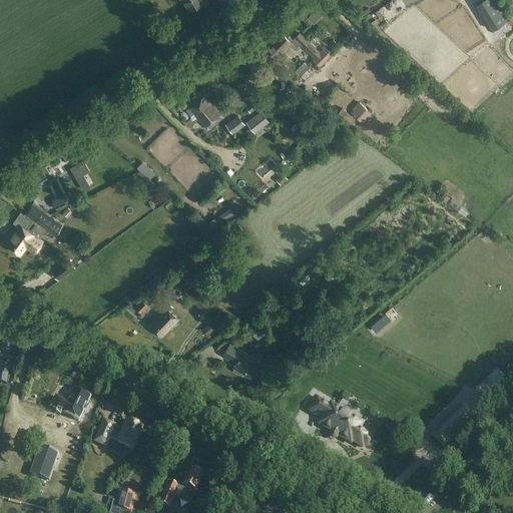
[(202,0),(172,0),(181,0),(189,10),(203,1),(202,0)]
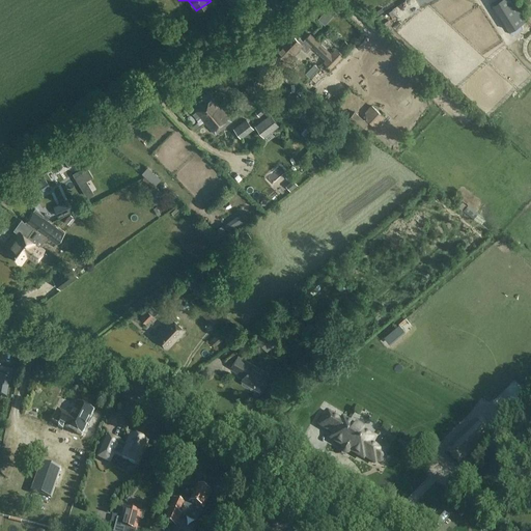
[(498,0),(493,3),(509,31),(527,20),(513,0),(498,0)]
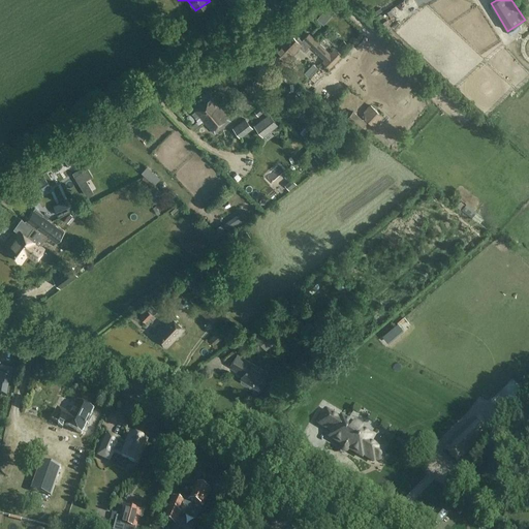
[(317,19),(321,22),(332,9),(335,11),(337,8),(331,3),(317,19)]
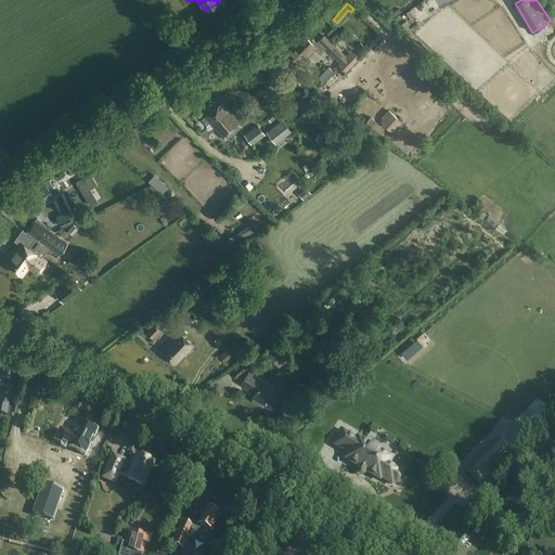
[(420,29),(434,18),(426,9),(412,20),(420,29)]
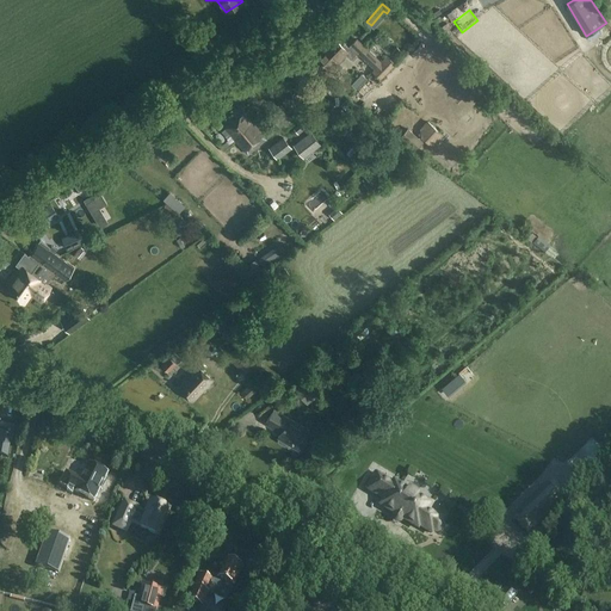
[(338,65),(346,56),(350,60),(357,54),(374,69),(371,72),(381,81),(396,65),(387,56),(381,62),(357,38),(349,48),(344,44),(343,45),(337,41),(318,60),(328,71),(335,63),(338,65)]
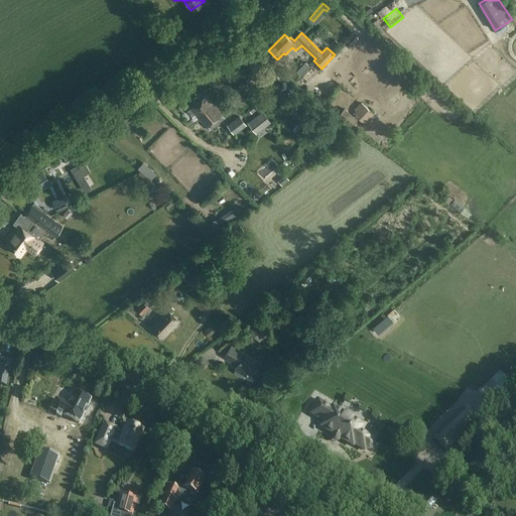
[(296,72),(307,83),(316,74),(305,62),(296,72)]
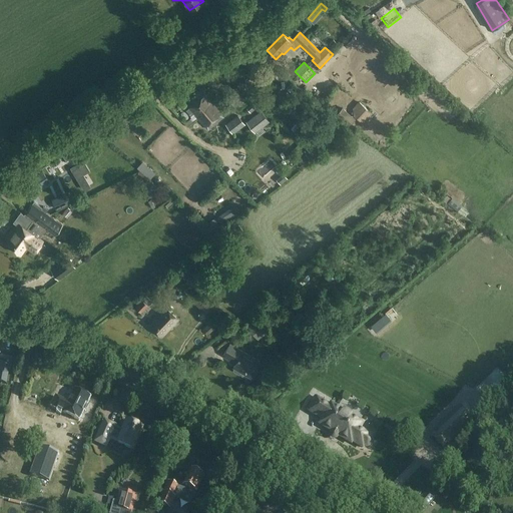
[(240,89),(234,95),(236,97),(237,99),(234,102),(239,107),(249,99),(245,95),(243,93),(247,89),(240,82),(237,86),(240,89)]
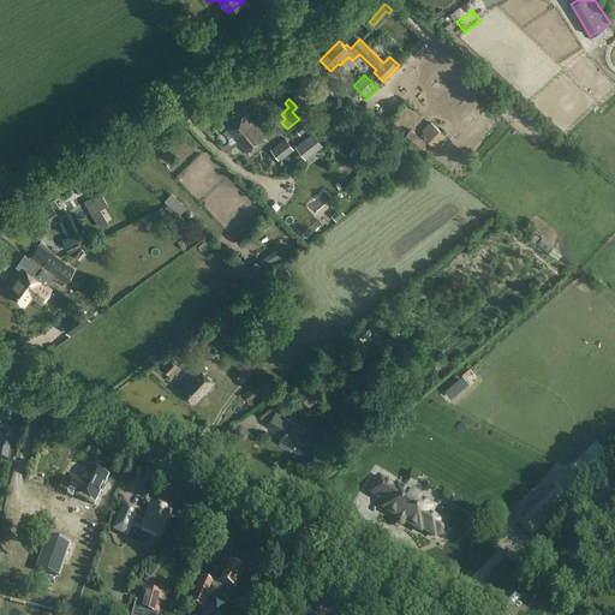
[(371,125),(356,112),(347,123),(363,136),(371,125)]
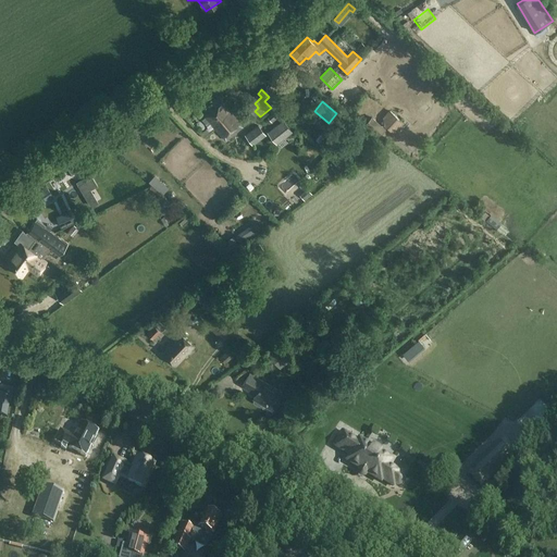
[(207,126),(210,123),(215,130),(221,124),(220,123),(223,120),(224,119),(223,118),(230,111),(223,103),(201,121),(207,126)]
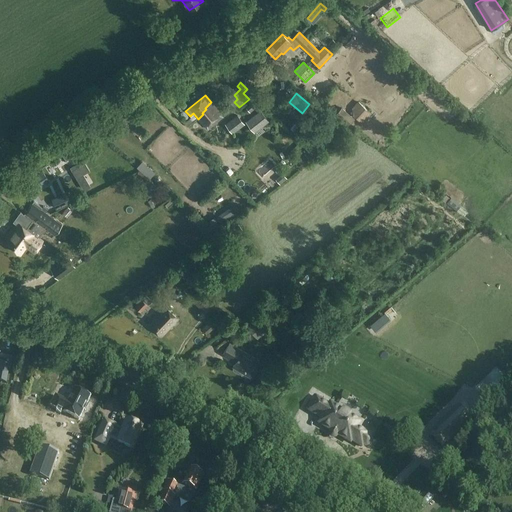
[(203,114),(198,119),(204,127),(207,130),(223,117),(220,113),(211,102),(205,108),(206,109),(205,110),(202,113),(203,114)]
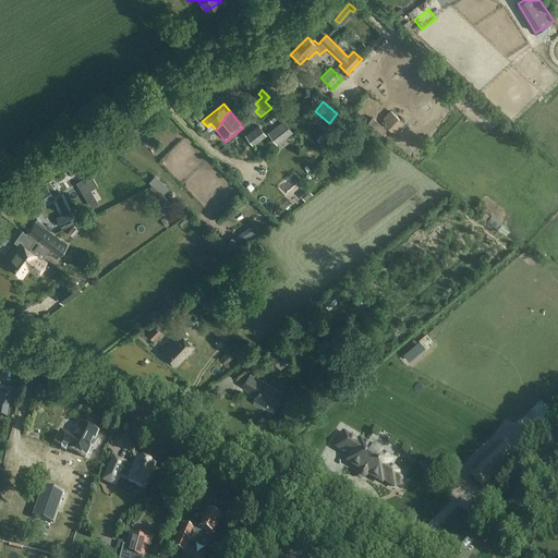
[(278,118),(275,112),(268,118),(271,122),(278,118)]
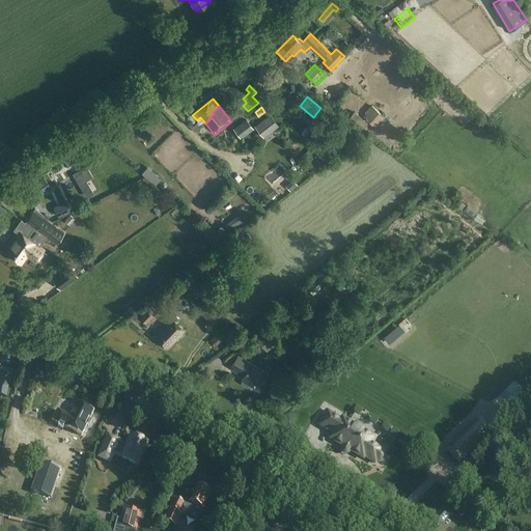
[(263,138),(279,126),(270,114),(254,127),(263,138)]
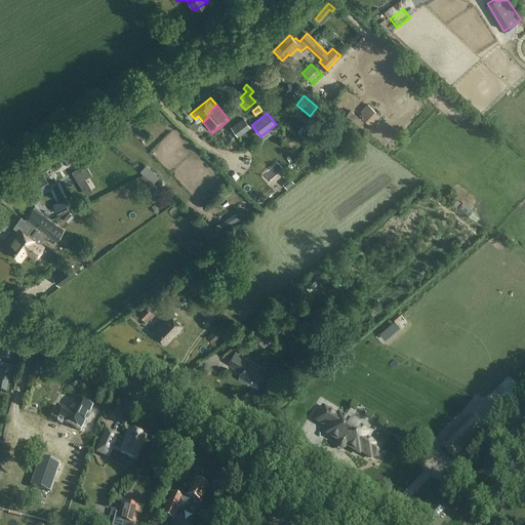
[(250,128),(243,119),(232,127),(238,136),(250,128)]
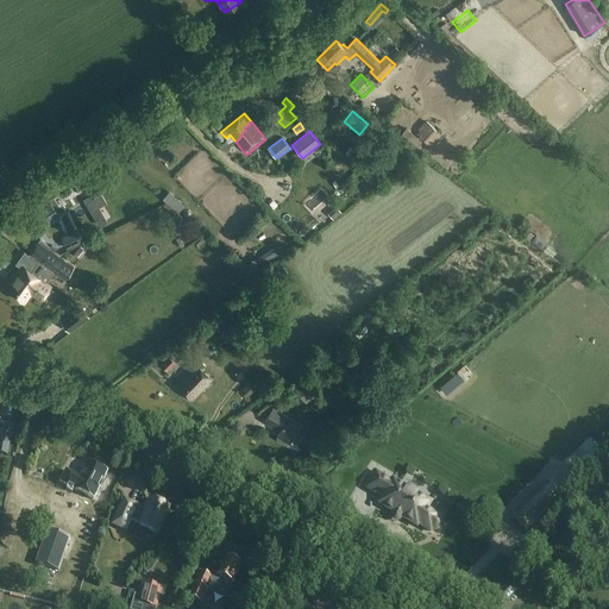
[(389,148),(384,152),(391,159),(389,162),(394,167),(402,158),(393,150),(389,148)]
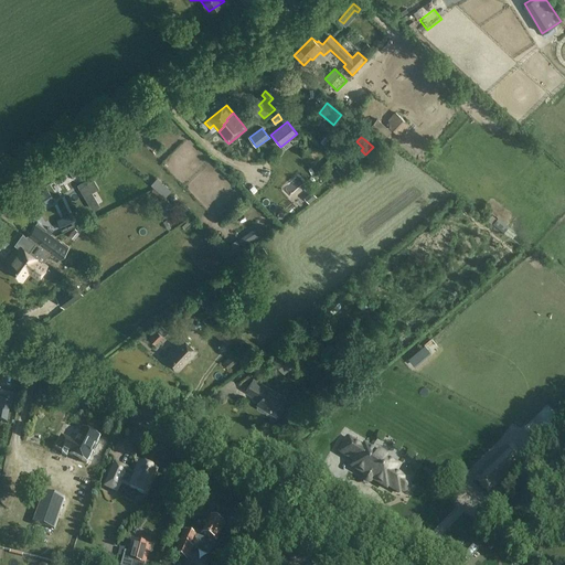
[(91,179),(78,185),(84,195),(96,189),(91,179)]
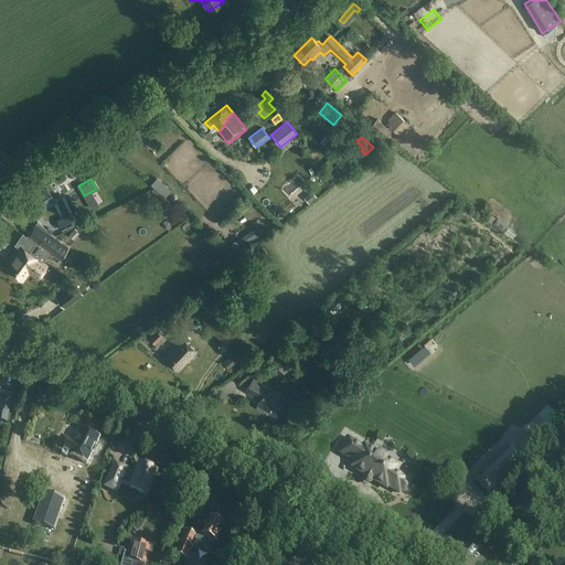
[(43,191),(17,208),(18,209),(25,220),(52,202),(51,201),(54,200),(51,194),(49,192),(45,194),(44,191),(43,191)]
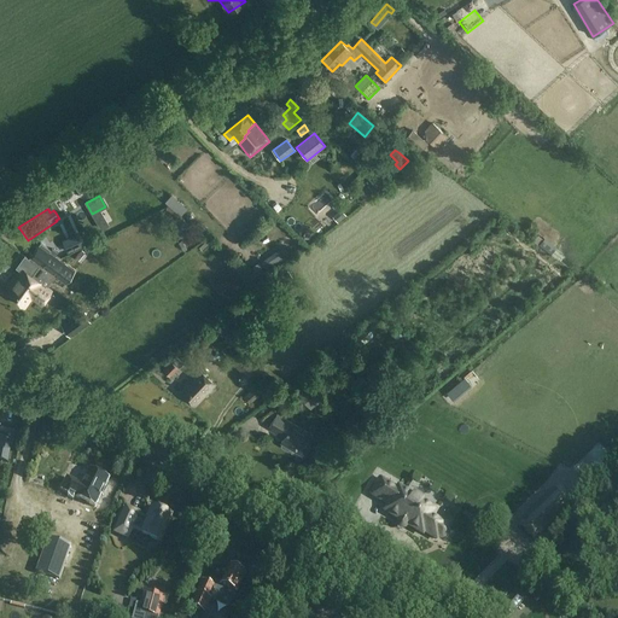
[(100,211),(92,216),(99,228),(108,223),(100,211)]
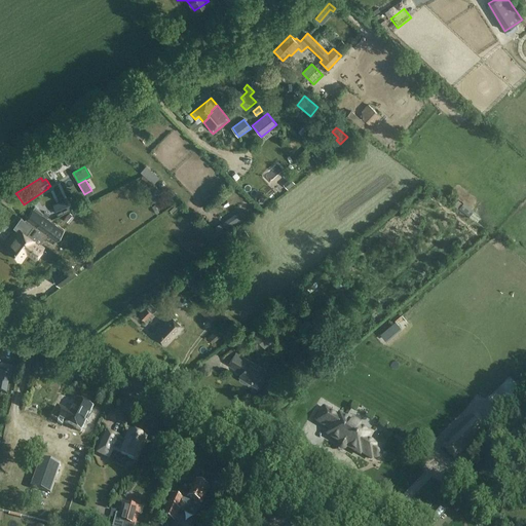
[(152,183),(150,185),(147,189),(151,194),(157,187),(154,184),(153,184),(152,183)]
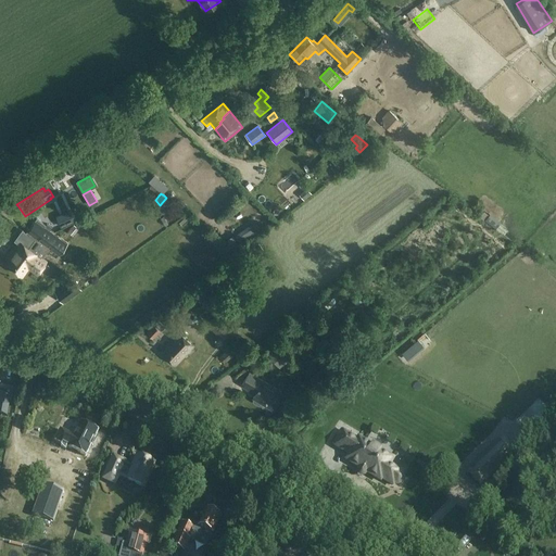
[(57,216),(61,227),(79,219),(74,207),(57,216)]
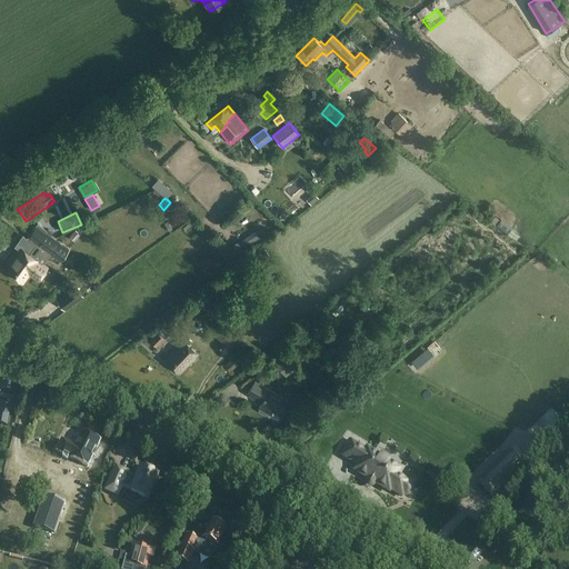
[(38,223),(27,239),(37,246),(46,233),(48,230),(38,223)]
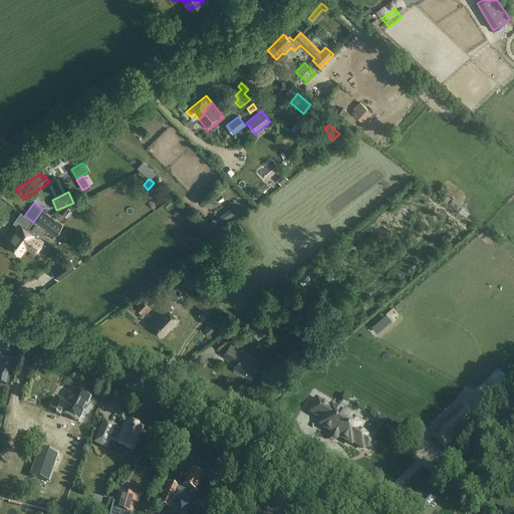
[(72,212),(67,208),(62,214),(67,218),(72,212)]
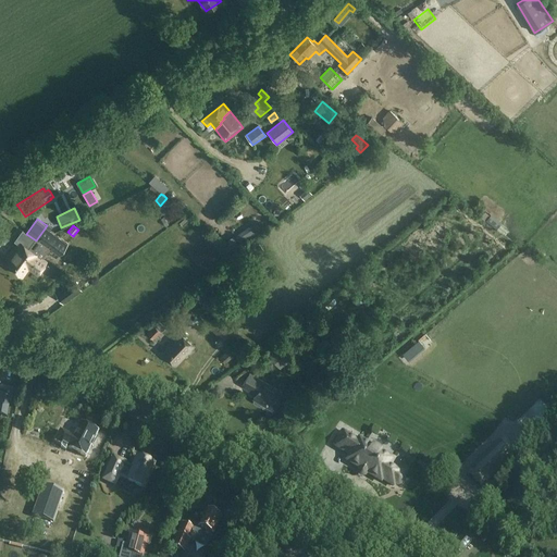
[(60,256),(67,245),(45,229),(36,240),(14,271),(23,277),(28,269),(37,275),(47,262),(36,255),(45,244),(60,256)]
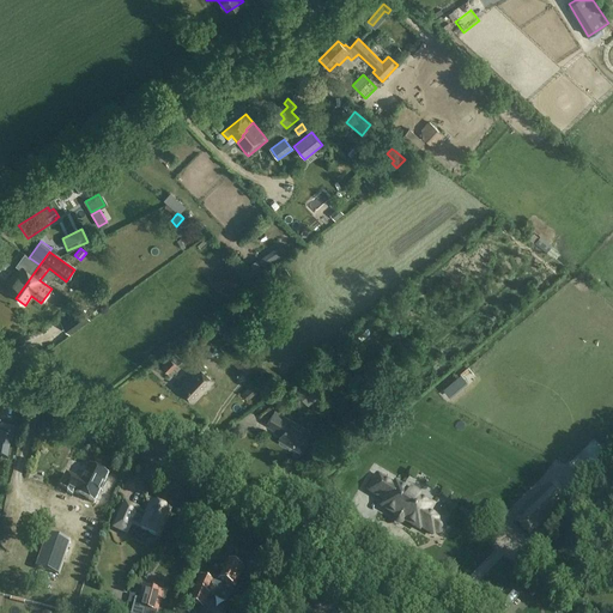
[(20,269),(5,291),(16,298),(40,265),(29,258),(24,254),(16,266),(20,269)]
